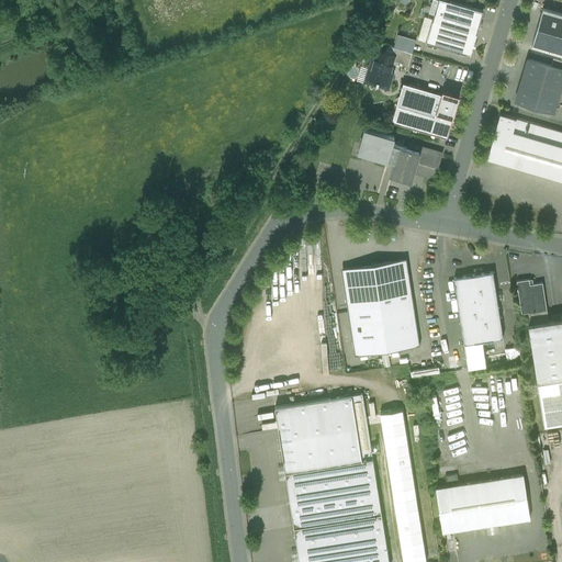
[(482,11),(446,0),(438,0),(433,19),(426,41),(470,54),(482,11)]
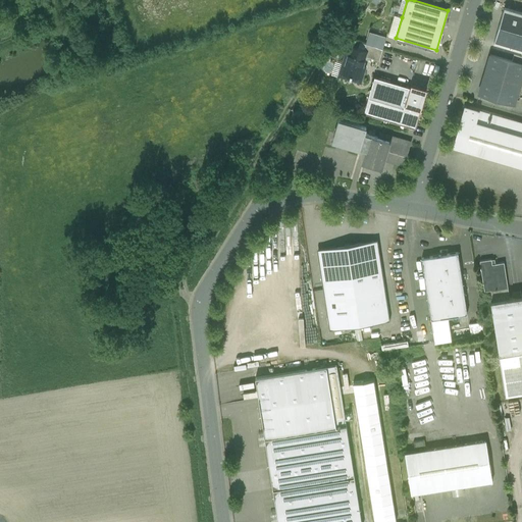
[(521,12),(504,7),(493,43),(521,50),(521,12)]
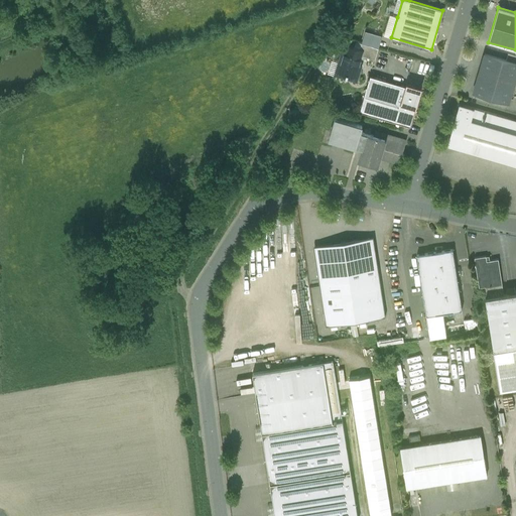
[(390,15),(384,35),(391,37),(397,17),(390,15)]
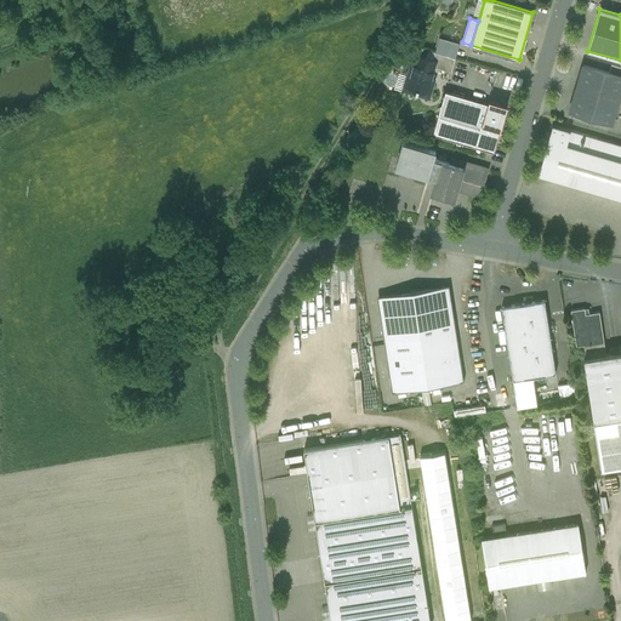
[(439,38),(436,52),(455,58),(460,44),(439,38)]
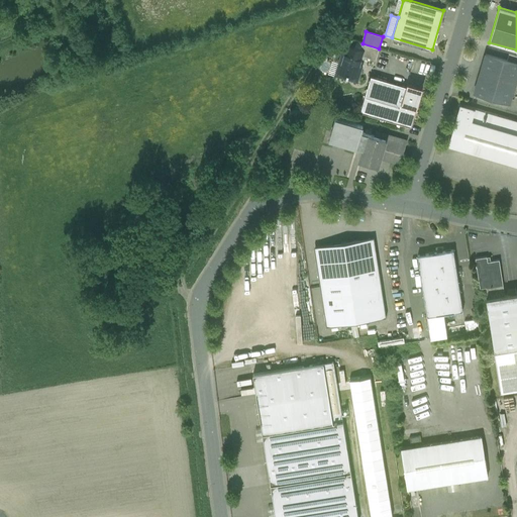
[(364,50),(362,56),(376,60),(379,48),(363,43),(360,49),(364,50)]
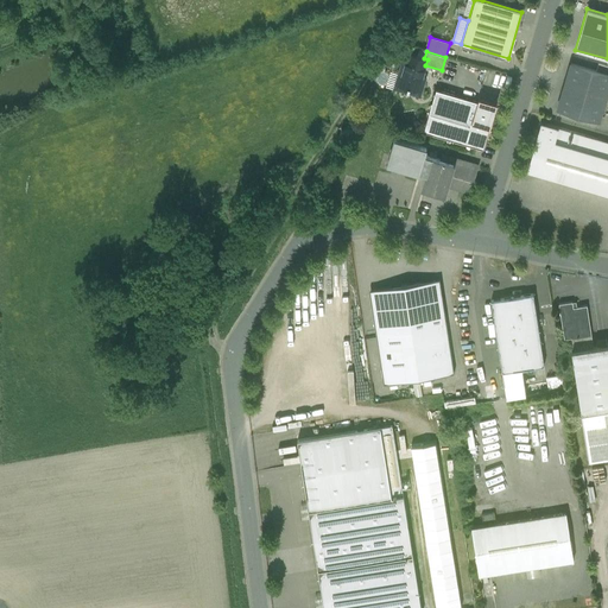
[(424,58),(409,54),(405,63),(401,62),(398,74),(401,75),(399,86),(407,88),(406,92),(420,95),(425,80),(422,80),(425,65),(428,59),(424,58)]
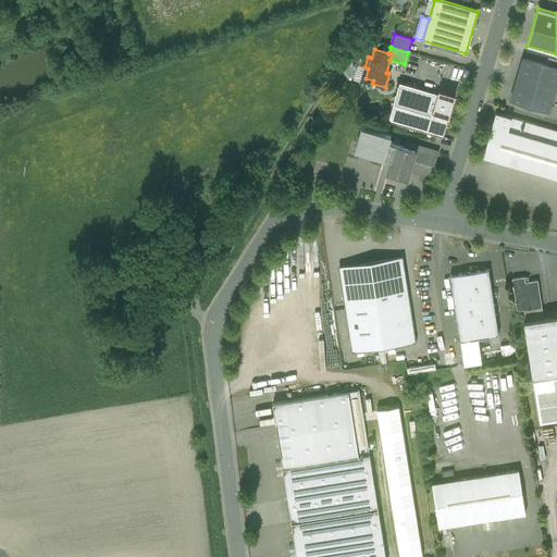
[(556,81),(556,67),(523,58),(510,100),(548,111),(556,81)]
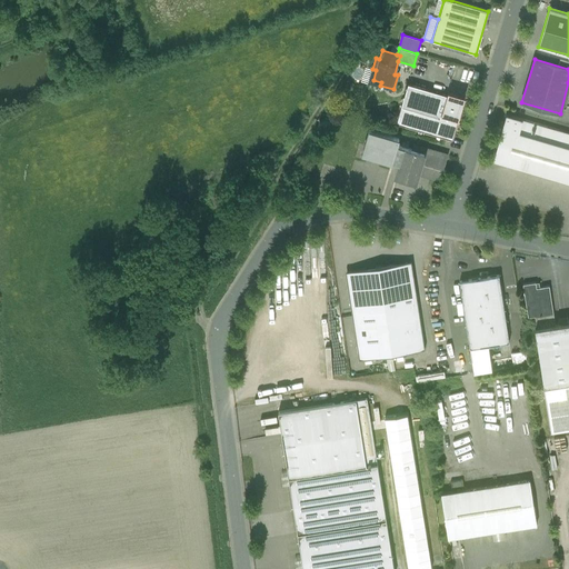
[(447,95),(408,83),(408,86),(407,86),(406,87),(407,87),(405,95),(403,95),(403,97),(396,123),(452,140),(462,105),(446,99),(447,95)]
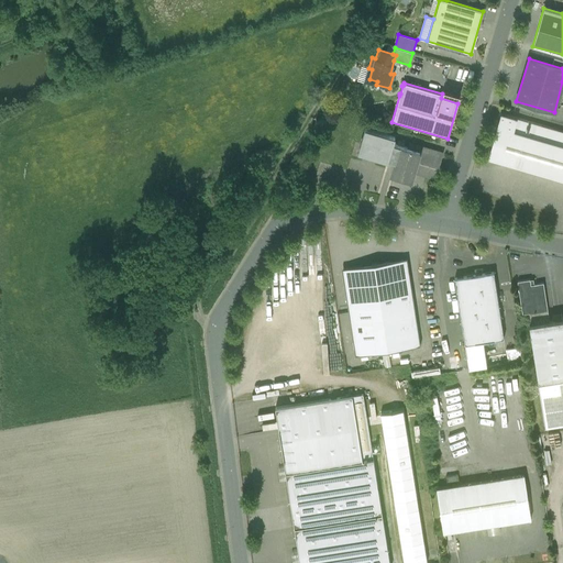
[(562,131),(500,113),(487,158),(562,179),(562,131)]
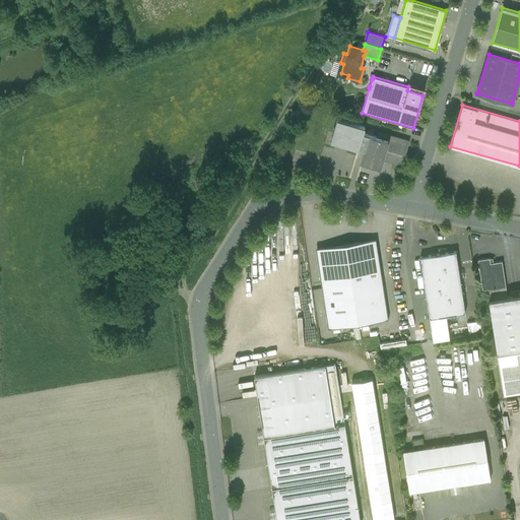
[(365,127),(337,119),(331,140),(359,148),(359,147),(365,149),(370,134),(363,132),(365,127)]
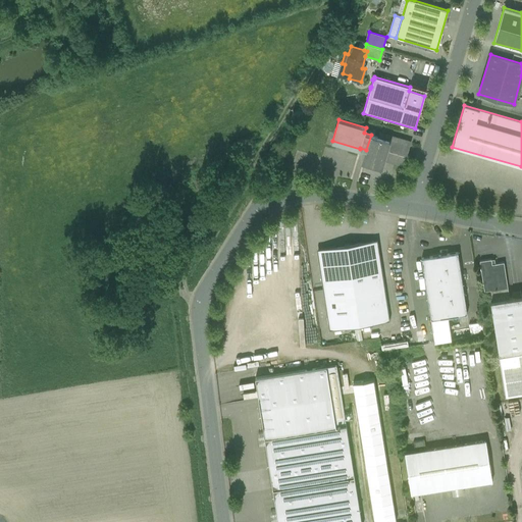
[(389,141),(371,135),(366,150),(363,162),(381,168),(383,158),(389,141)]
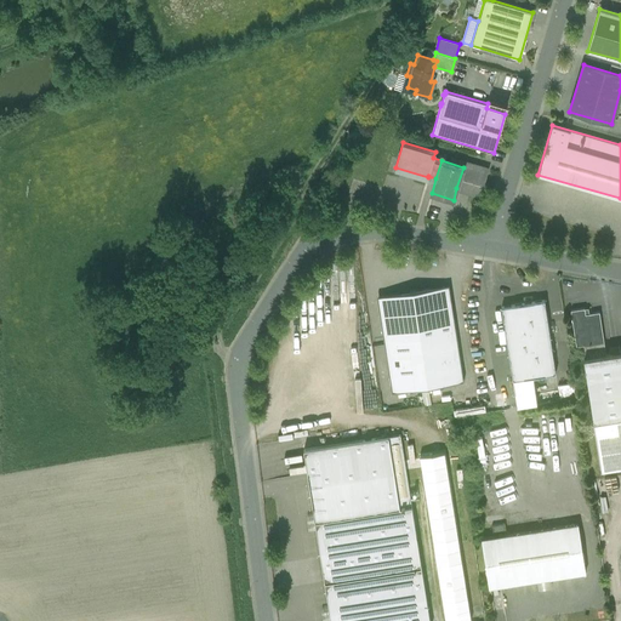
[(472,170),(463,167),(456,188),(480,195),(489,170),(473,165),(472,170)]
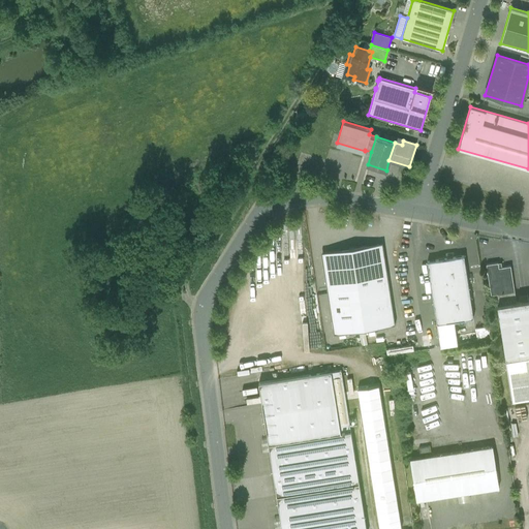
[(382,244),(321,253),(334,335),(395,325),(382,244)]
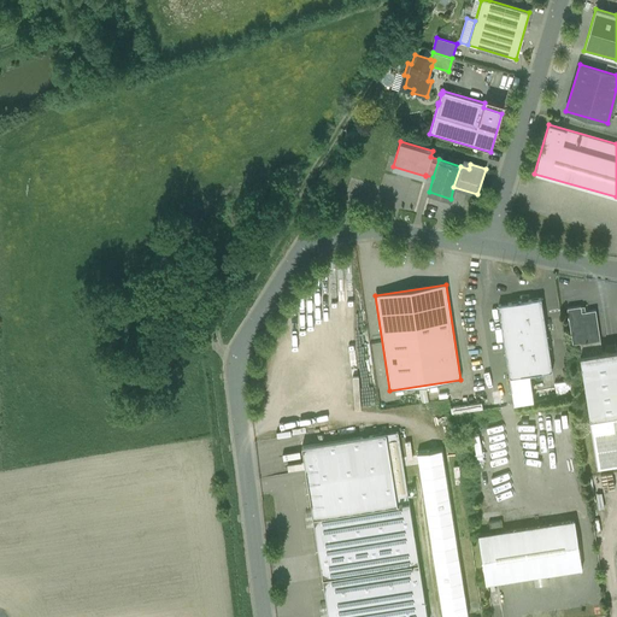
[(541,299),(498,305),(510,377),(552,371),(541,299)]
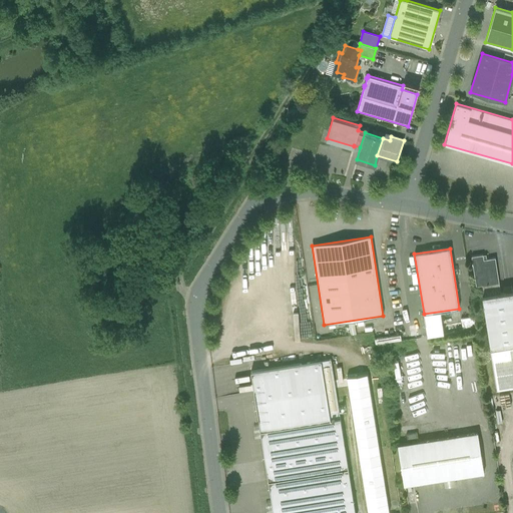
[(495,258),(484,260),(483,254),(471,257),(476,286),(482,285),(484,296),(501,293),(495,258)]
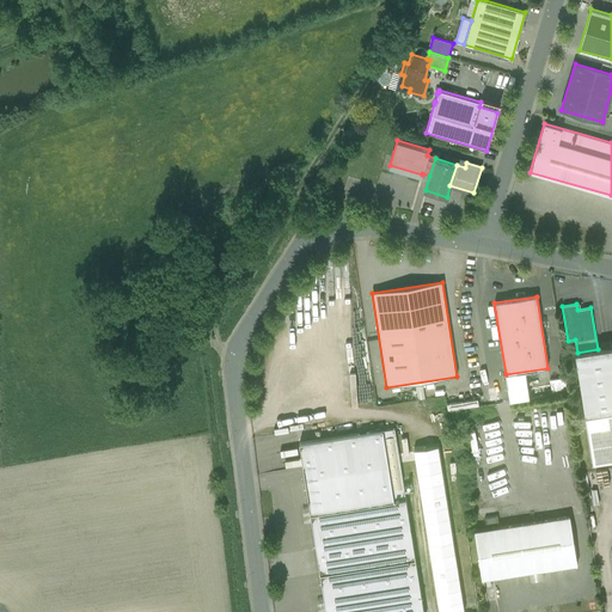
[(577,353),(575,353),(585,415),(611,410),(611,347),(598,349),(577,353)]
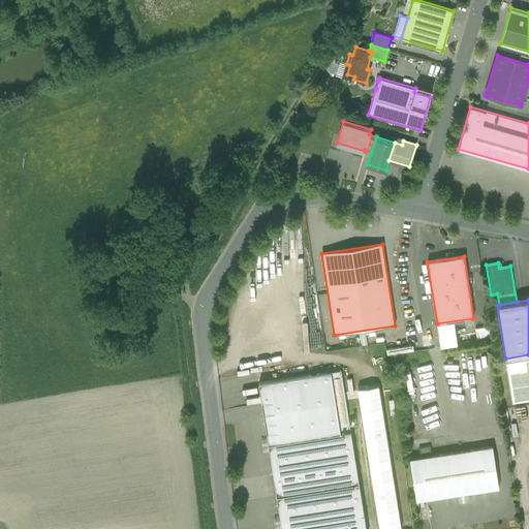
[(528,354),(505,359),(512,400),(528,397),(528,354)]
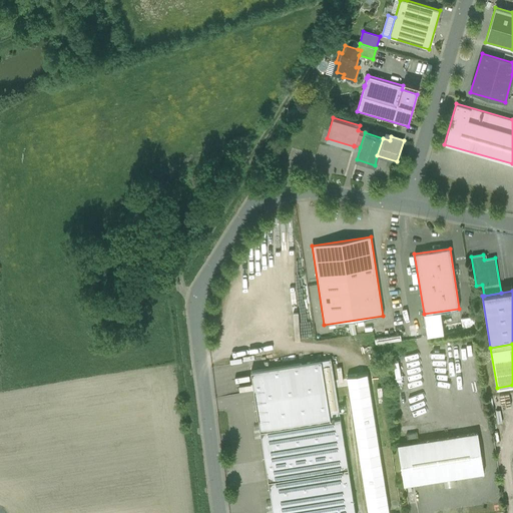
[(355,512),(331,359),(250,372),(273,512),(355,512)]
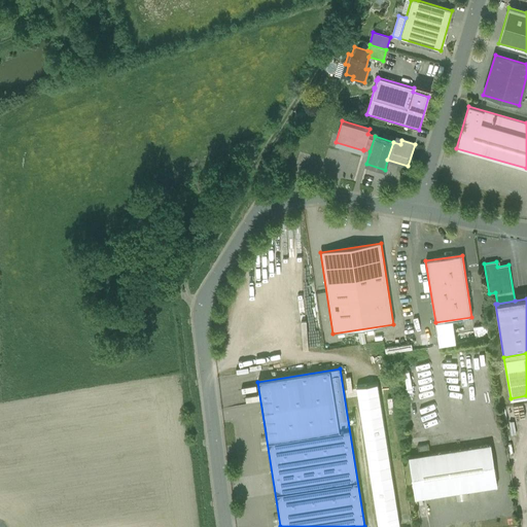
[(491,445),(409,457),(415,498),(497,485),(491,445)]
